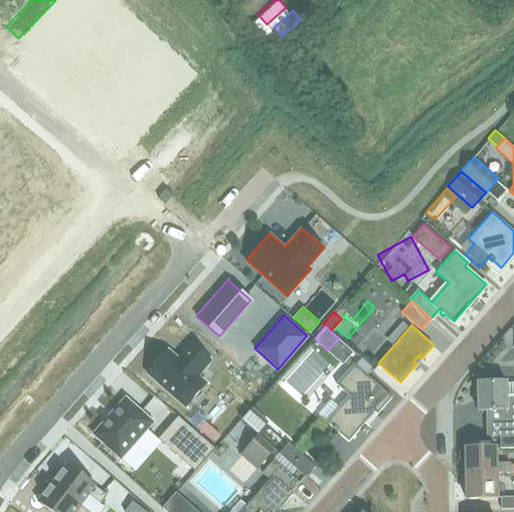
[(168,349),(147,372),(185,405),(205,382),(197,374),(210,359),(192,343),(182,354),(184,355),(180,360),(168,349)]
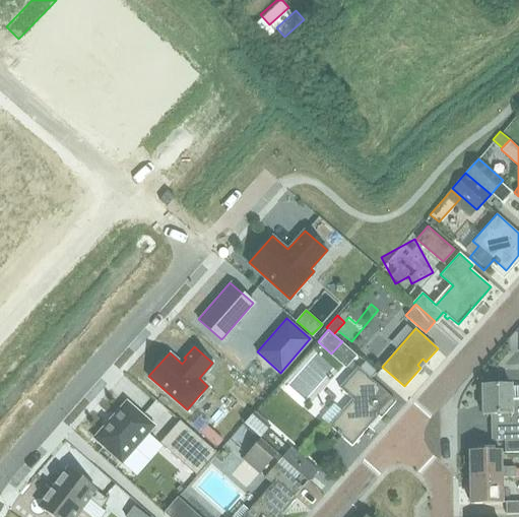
[(351,398),(329,424),(351,444),(378,414),(380,416),(395,400),(370,377),(375,371),(364,361),(359,367),(358,367),(339,387),(351,398)]
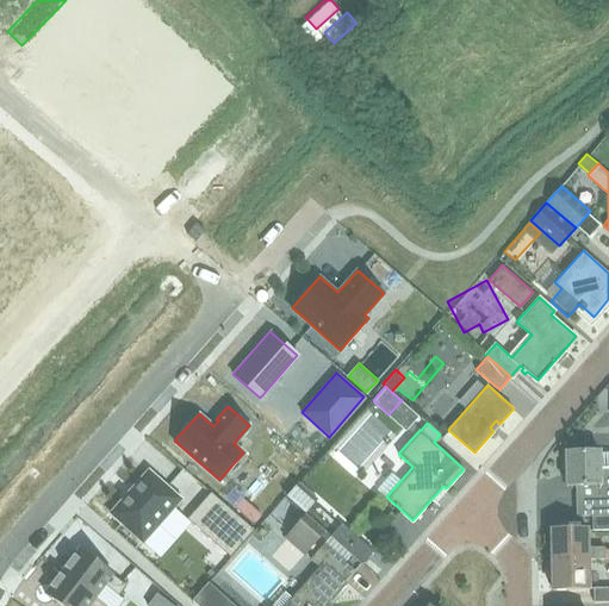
[(576,514),(591,514),(597,514),(608,513),(608,449),(598,450),(564,451),(565,485),(575,485),(576,514)]
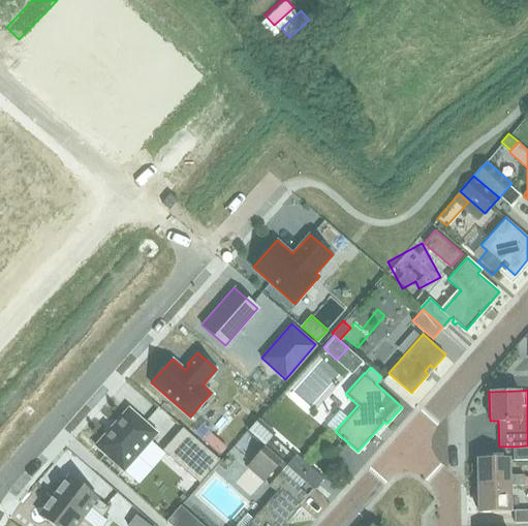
[(235,403),(202,441),(221,458),(253,420),(235,403)]
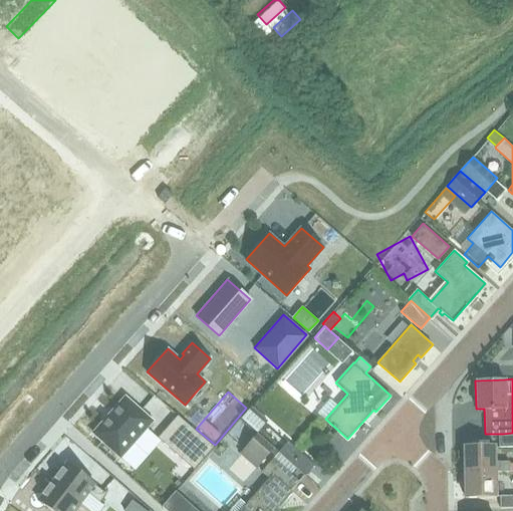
[(313,410),(322,415),(330,399),(320,395),(313,410)]
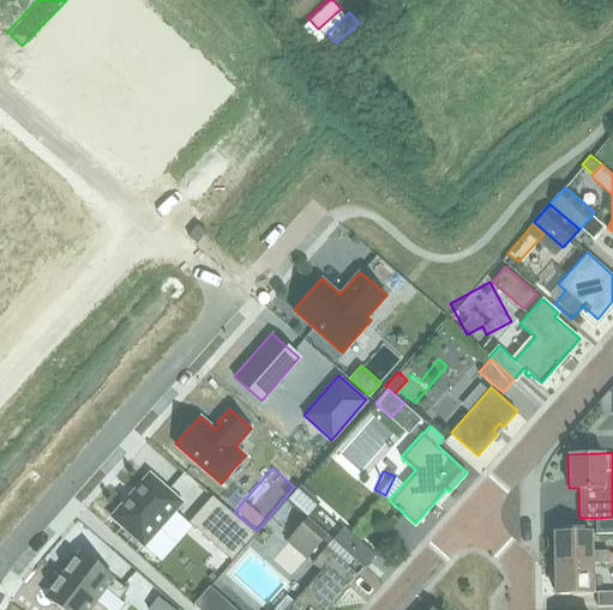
[(149,472),(110,515),(142,544),(180,501),(149,472)]
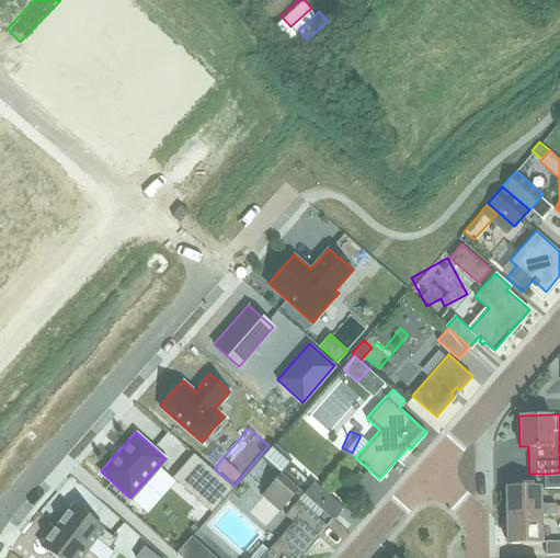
[(274,443),(263,456),(281,471),(286,464),(292,458),(274,443)]
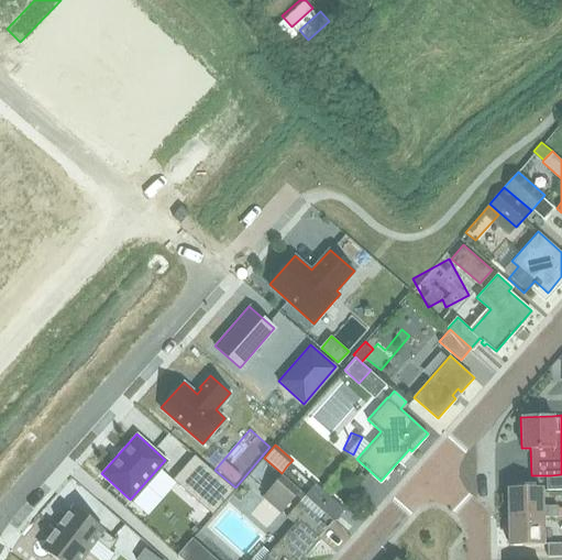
[(494,457),(518,457),(518,445),(494,445),(494,457)]
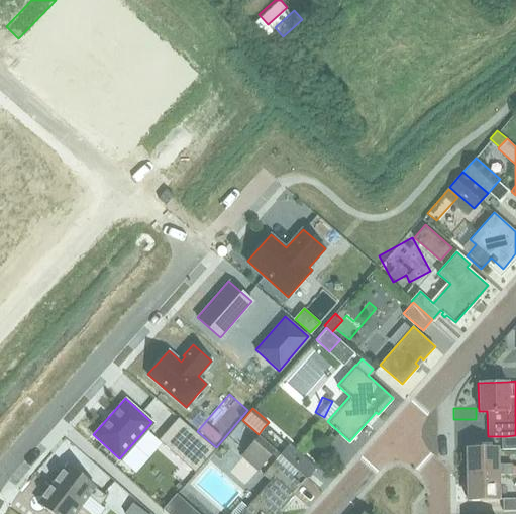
[(178,417),(159,439),(195,472),(215,449),(178,417)]
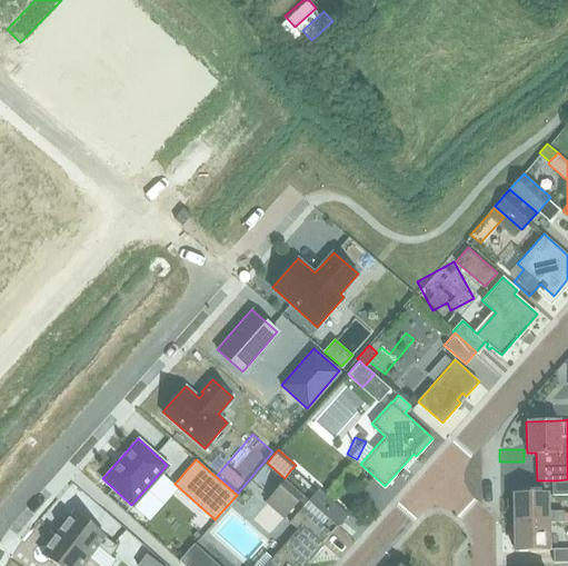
[(290,470),(285,478),(304,495),(309,487),(290,470)]
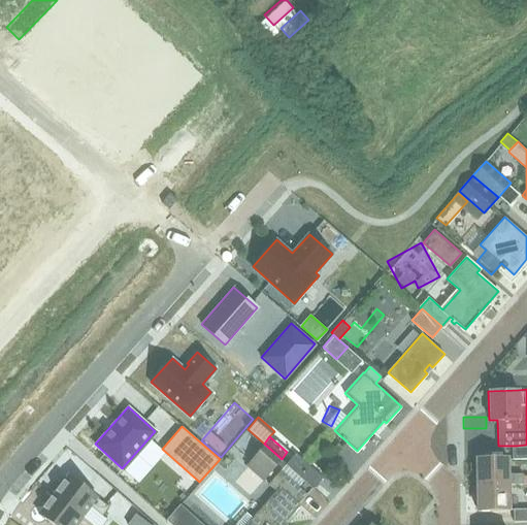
[(264,444),(245,465),(263,480),(282,459),(264,444)]
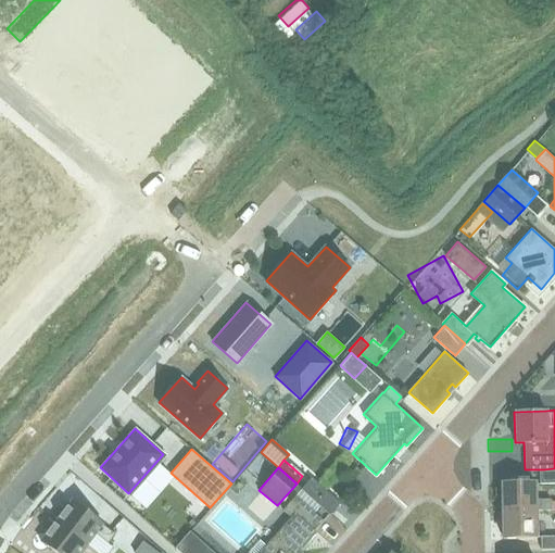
[(554,468),(544,469),(539,469),(539,481),(554,480),(554,468)]
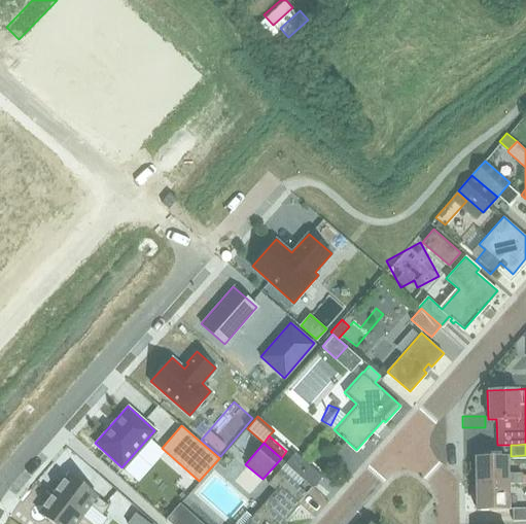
[(285,462),(301,477),(313,486),(321,476),(293,452),(285,462)]
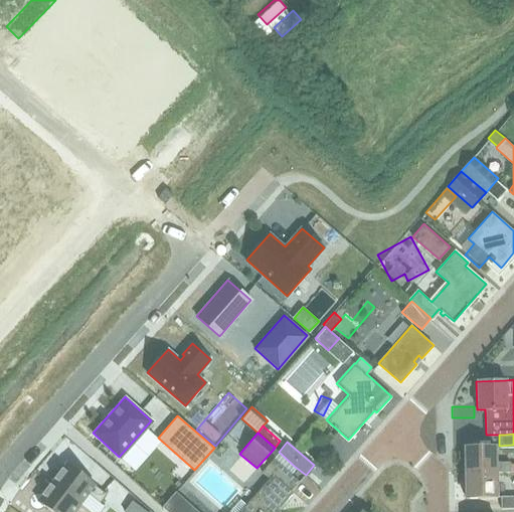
[(510,461),(495,461),(495,446),(465,447),(465,472),(496,471),(510,470),(510,461)]
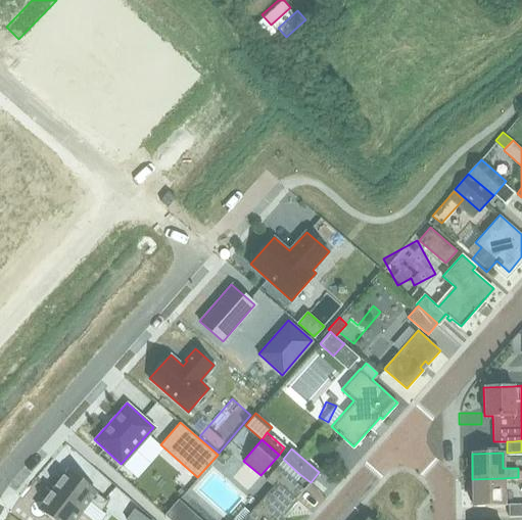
[(293,479),(298,473),(283,459),(266,478),(274,485),(250,512),(244,507),(232,519),(285,519),(278,513),(286,504),(288,506),(295,498),(293,495),(301,486),(293,479)]
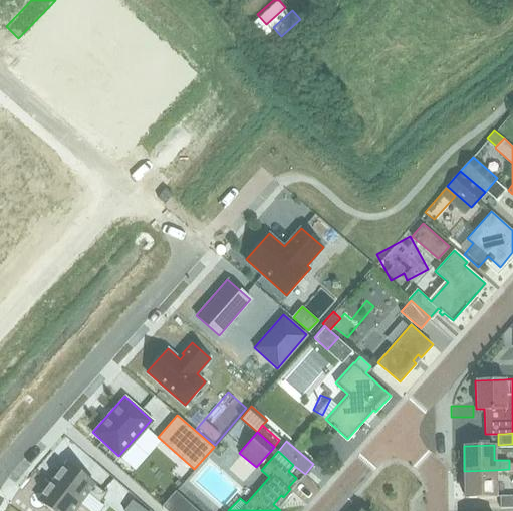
[(66,462),(51,480),(80,502),(90,510),(98,510),(104,505),(99,501),(105,492),(94,484),(94,483),(66,462)]
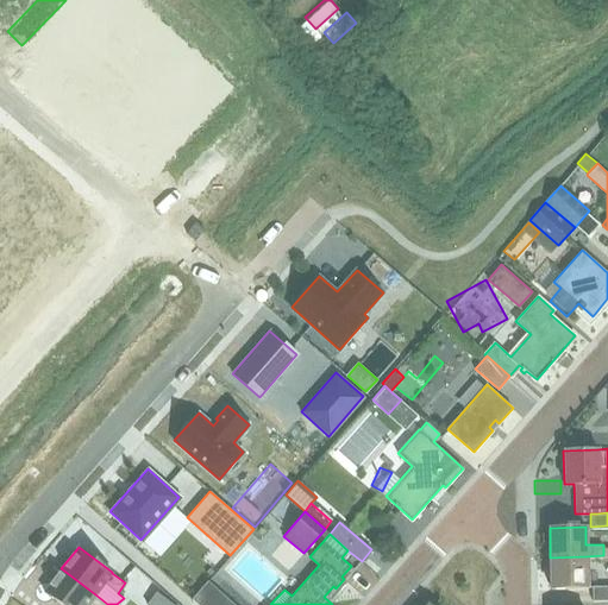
[(587,556),(550,558),(551,587),(587,587),(587,556)]
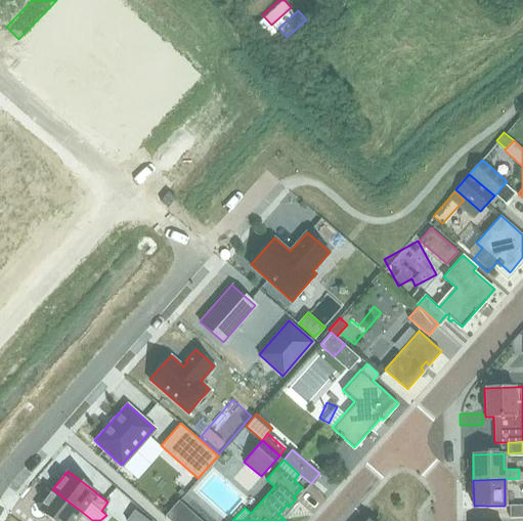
[(52,489),(38,509),(53,520),(74,520),(82,512),(52,489)]
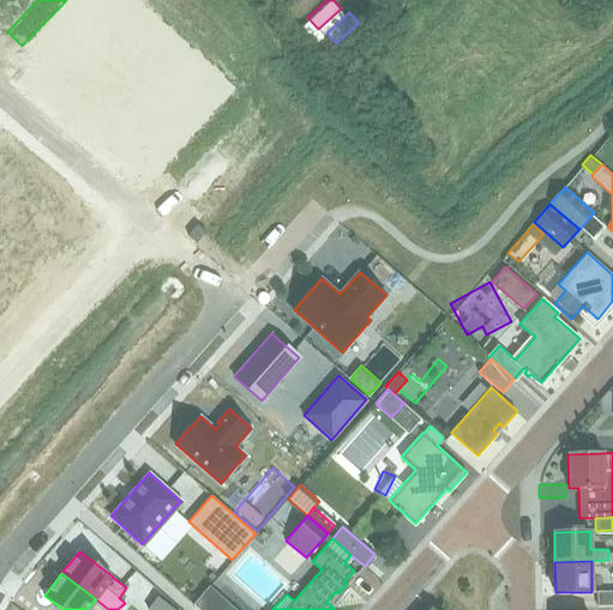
[(235,609),(209,586),(193,604),(199,609),(235,609)]
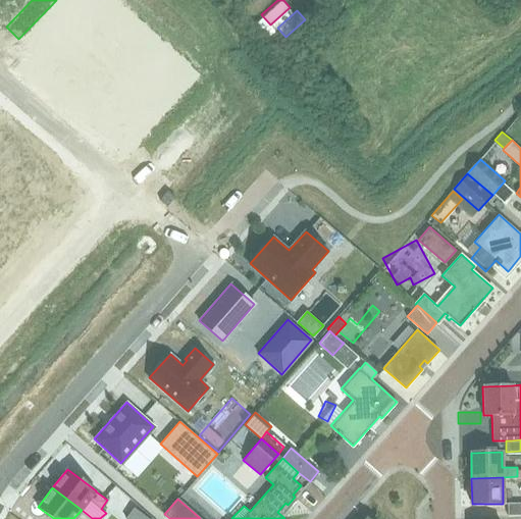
[(508,515),(520,514),(520,502),(508,503),(508,515)]
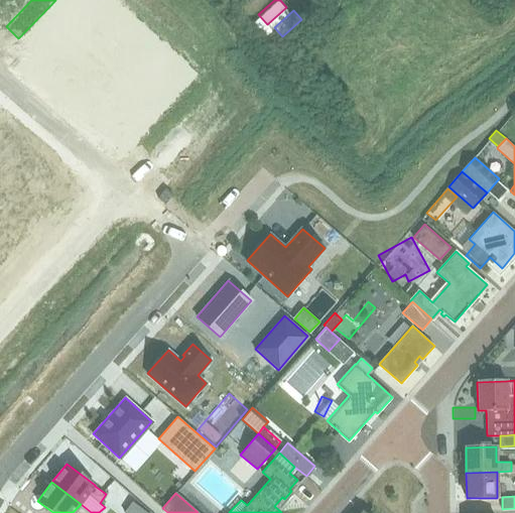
[(147,512),(132,501),(124,511),(126,512),(147,512)]
